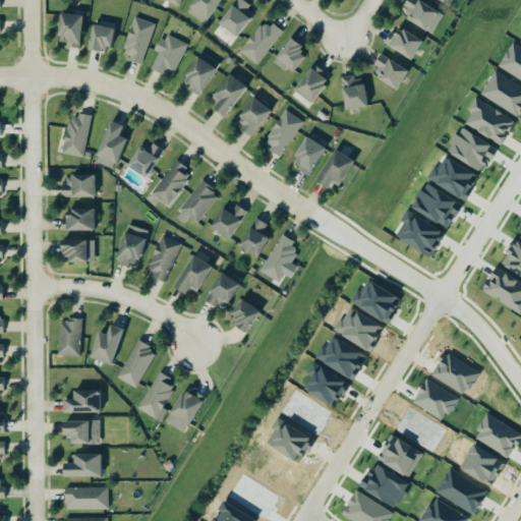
[(193,0),(186,11),(205,23),(221,0),(193,0)]
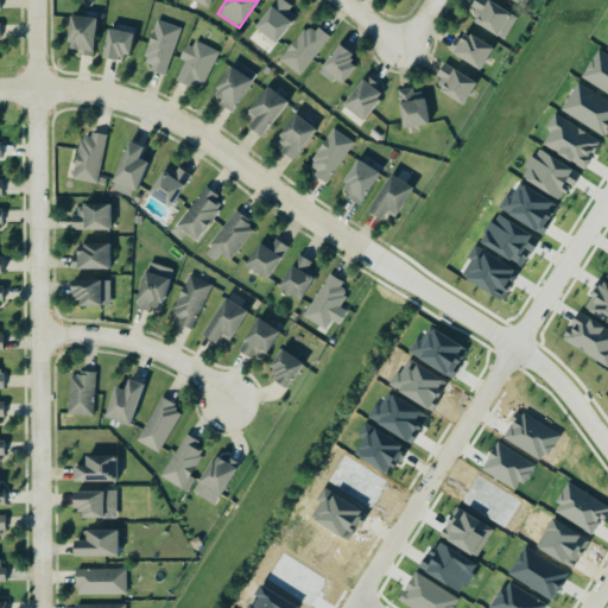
[(276,0),(255,26),(276,43),(299,13),(282,0),(276,0)]
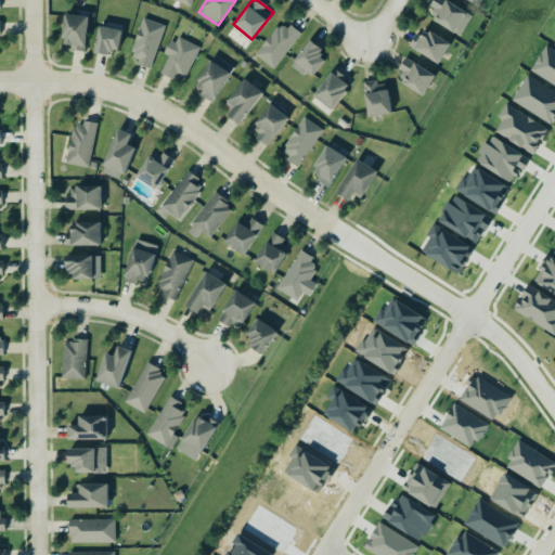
[(433,0),(429,5),(437,10),(431,17),(460,36),(473,15),(448,0),(433,0)]
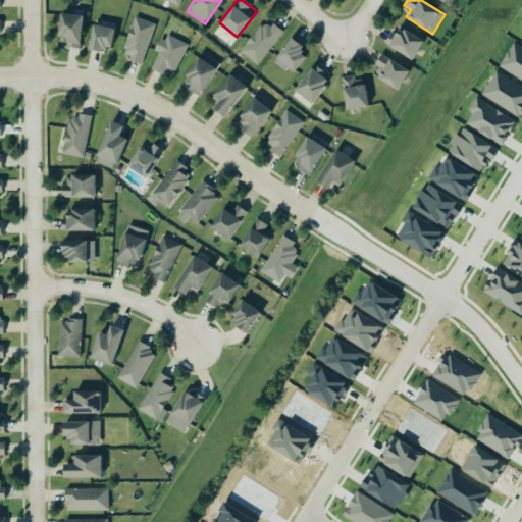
[(84,15),(62,12),(58,44),(81,46),(84,15)]
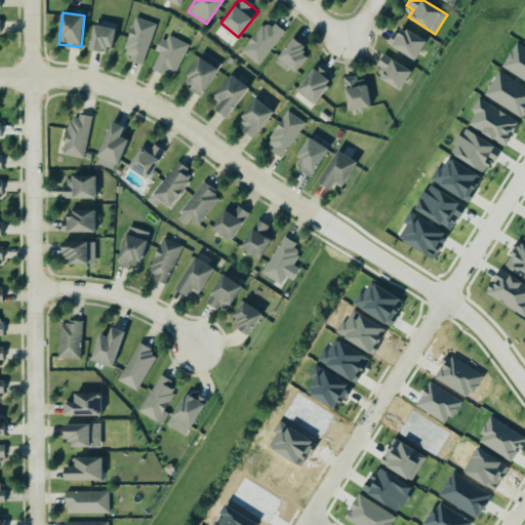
[(156,23),(134,16),(123,51),(131,53),(129,61),(143,65),(156,23)]
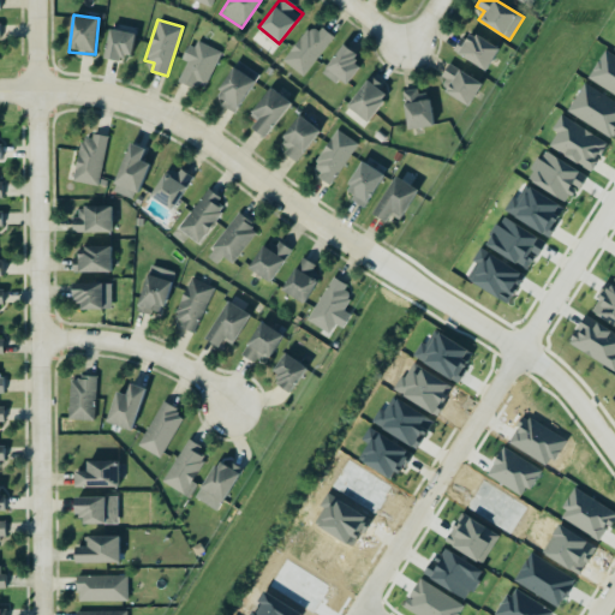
[(303,76),(334,36),(322,25),(316,33),(309,27),(282,60),(303,76)]
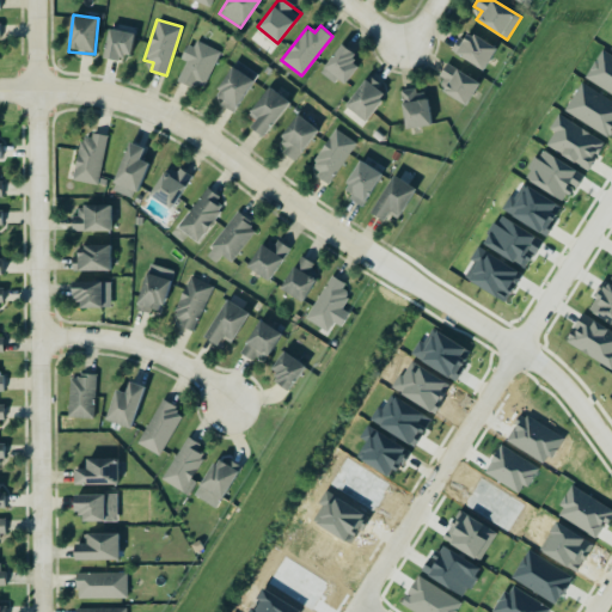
[(104,57),(121,61),(123,54),(130,55),(135,34),(109,28),(104,57)]
